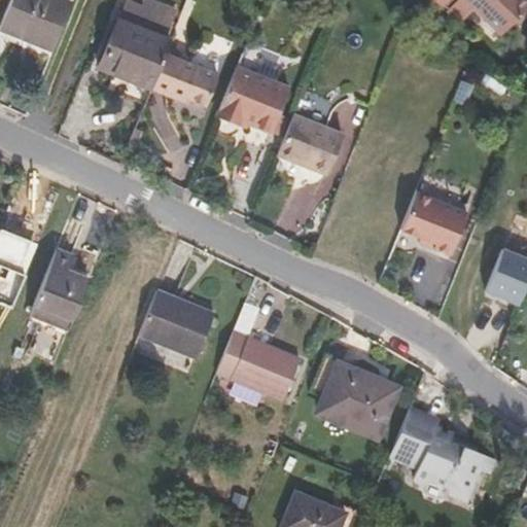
[(10,0),(0,25),(0,29),(51,50),(70,3),(62,0),(10,0)]
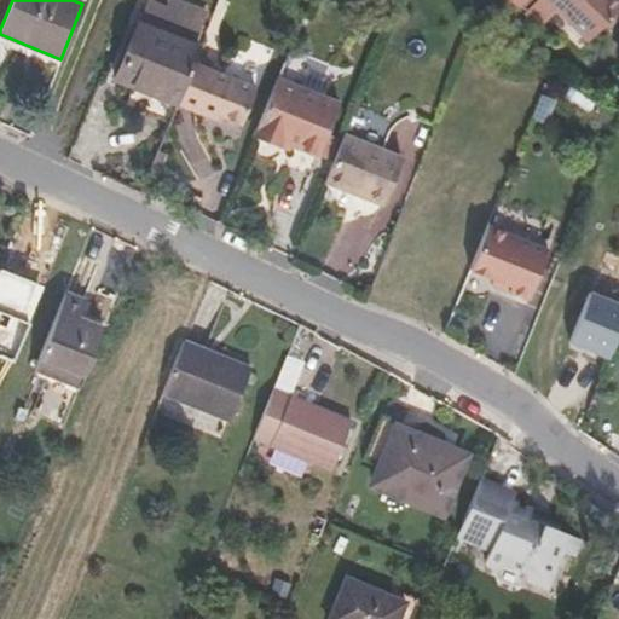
[(532,0),(525,7),(522,10),(539,28),(557,10),(547,0),(532,0)]
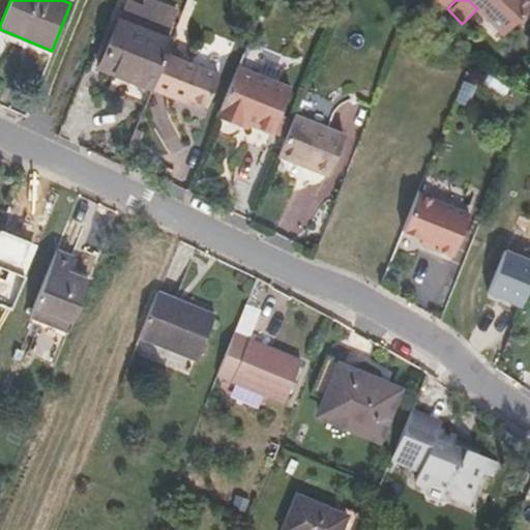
[(529,8),(529,3),(526,0),(468,0),(477,8),(504,34),(529,8)]
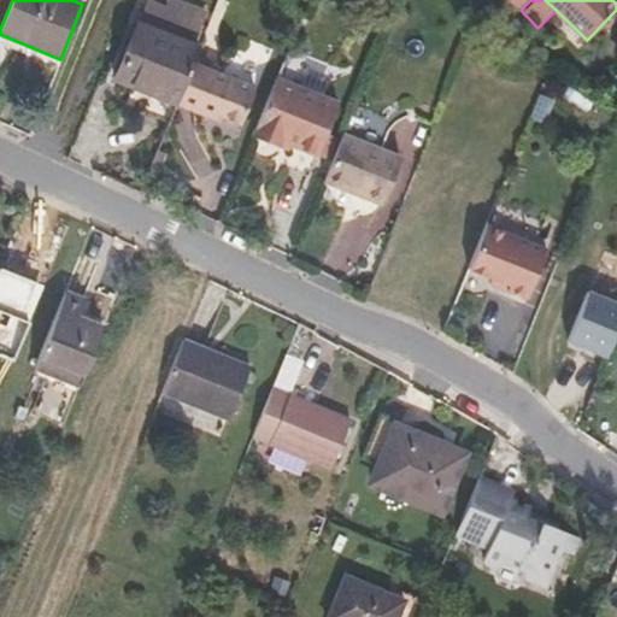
[(116,80),(176,105),(193,63),(207,27),(147,3),(116,80)]
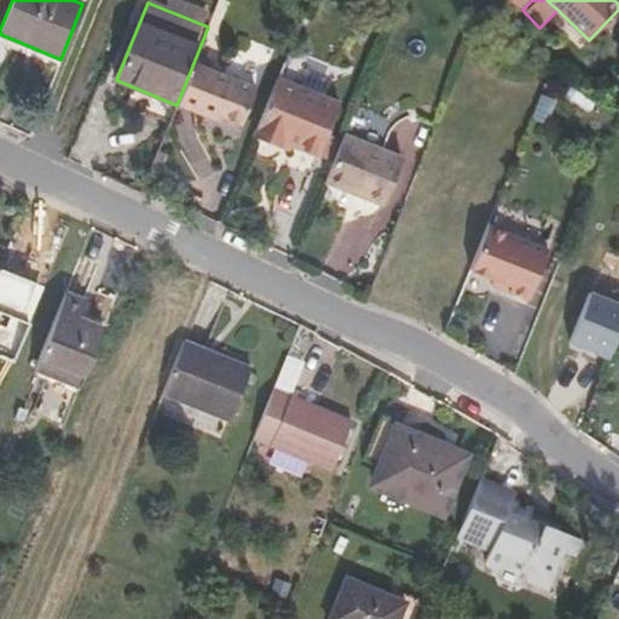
[(177,105),(207,117),(209,111),(219,116),(239,125),(255,87),(194,63),(177,105)]
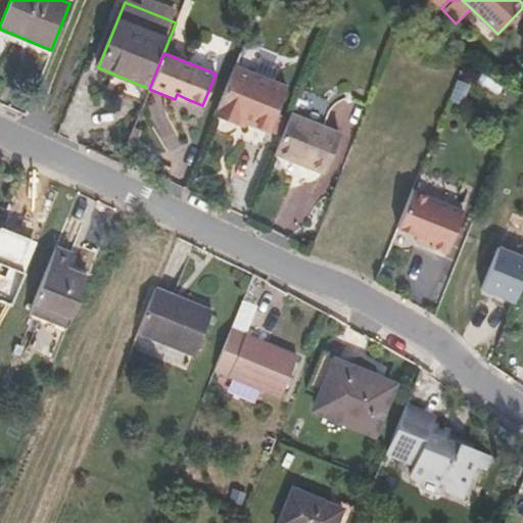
[(256,58),(254,70),(277,74),(279,62),(256,58)]
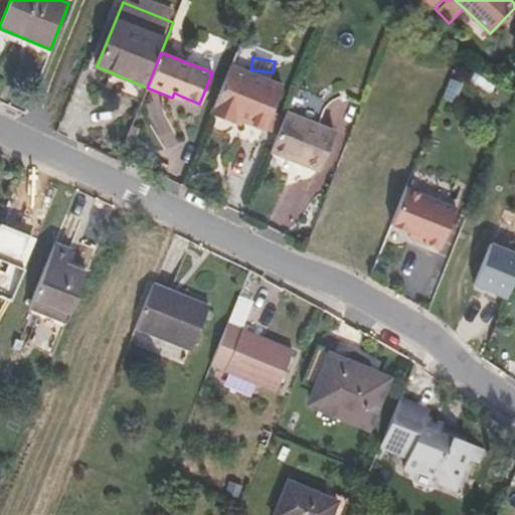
[(235,119),(243,122),(264,129),(281,84),(230,65),(210,115),(233,124),(235,119)]
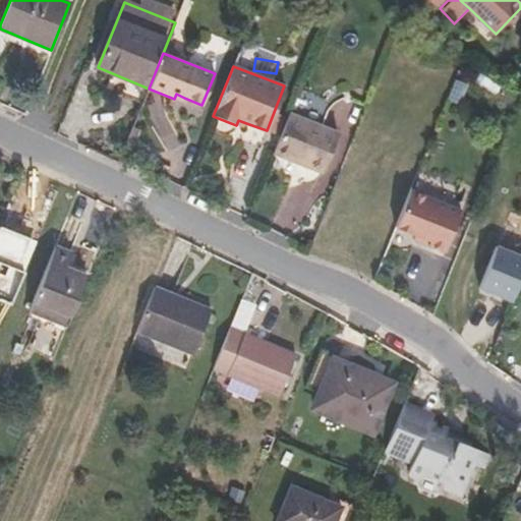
[(183,102),(184,98),(176,94),(174,99),(183,102)]
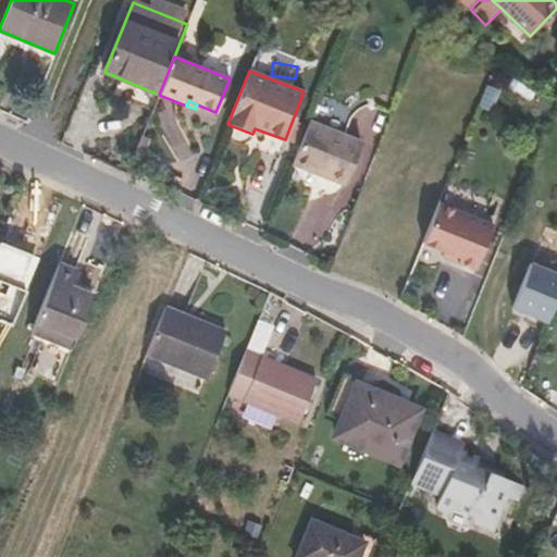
[(363,143),(309,121),(292,164),(346,186),(363,143)]
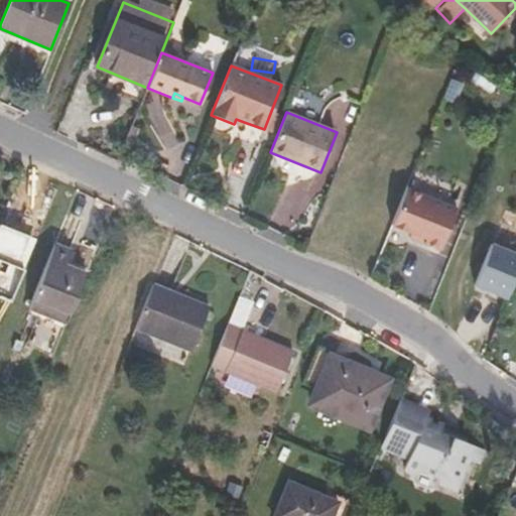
[(458,209),(406,188),(391,225),(425,238),(423,242),(441,250),(458,209)]
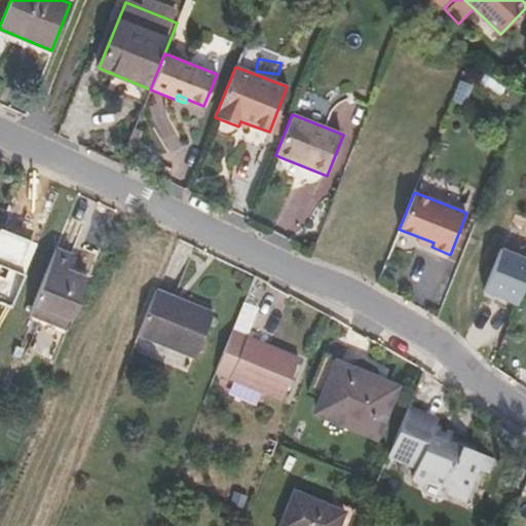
[(0,305),(10,309),(24,274),(35,243),(0,229),(0,305)]
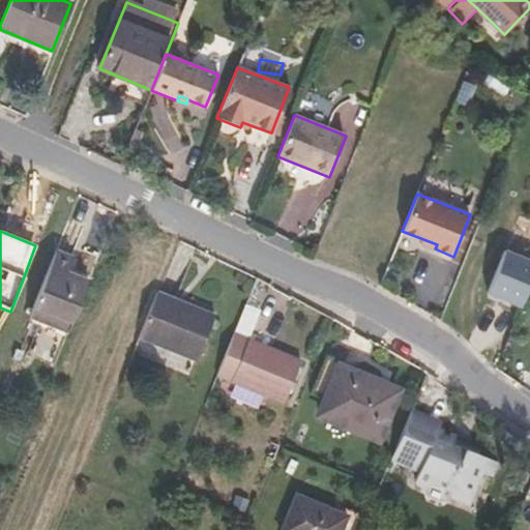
[(529,288),(529,257),(506,247),(489,292),(523,305),(529,288)]
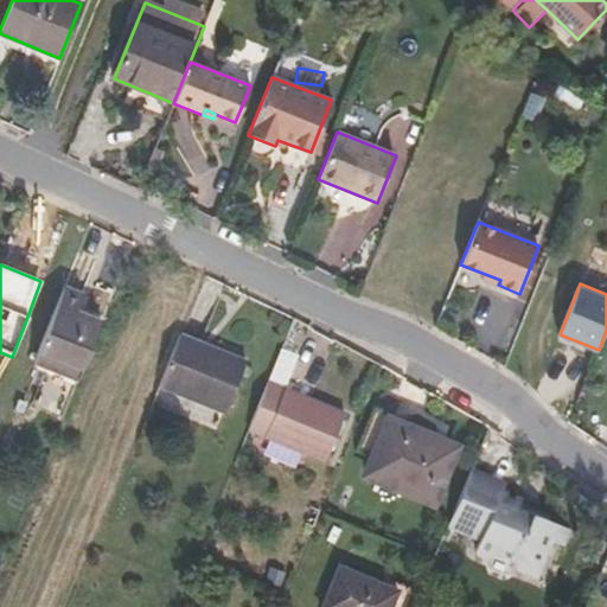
[(84,295),(63,287),(38,351),(81,369),(101,320),(78,311),(84,295)]
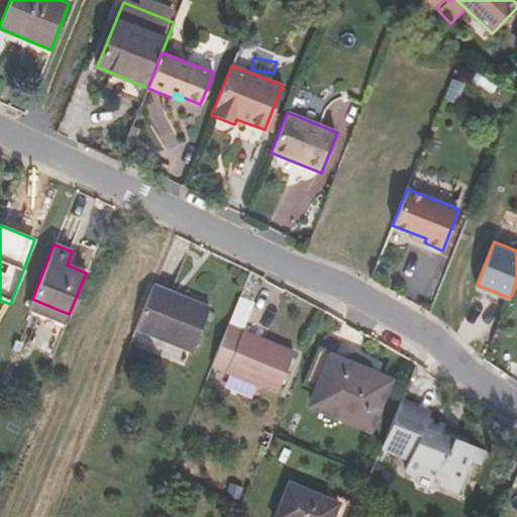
[(209,308),(154,286),(153,287),(136,329),(191,352),(209,308)]
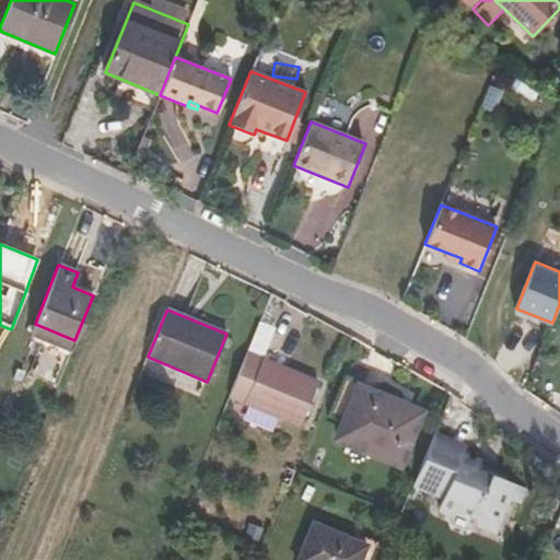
[(247,352),(266,360),(279,329),(259,322),(247,352)]
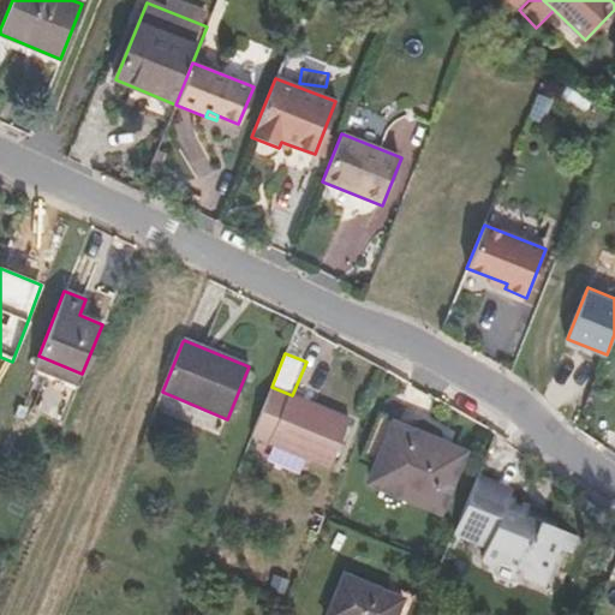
[(33,369),(77,387),(82,374),(39,356),(33,369)]
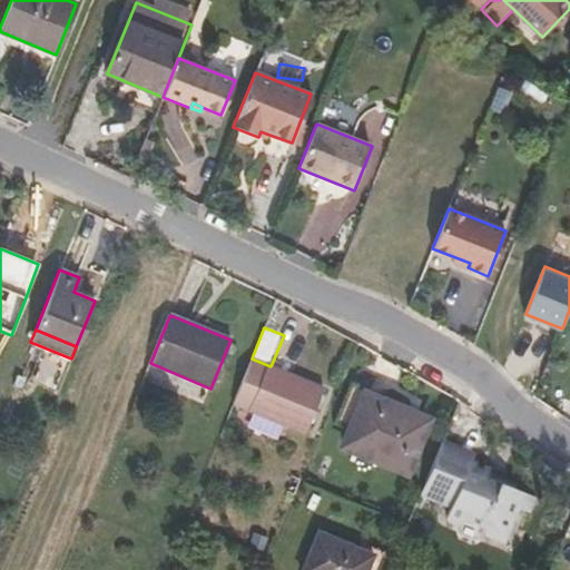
[(271,366),(252,359),(233,404),(305,434),(324,389),(271,366)]
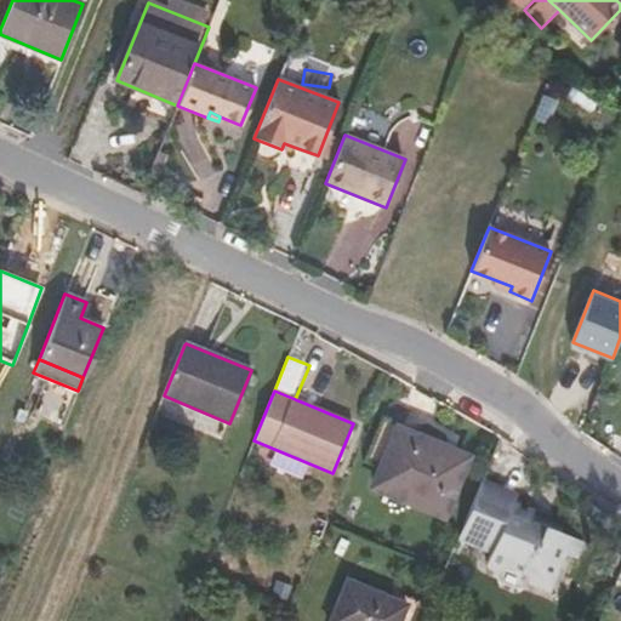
[(348,478),(370,486),(396,428),(372,419),(348,478)]
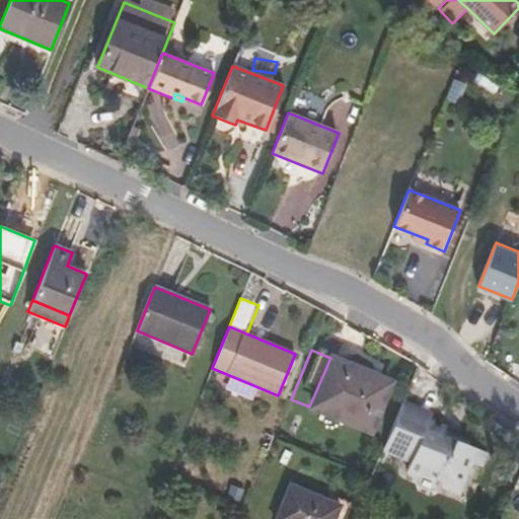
[(389,382),(330,358),(309,406),(370,431),(389,382)]
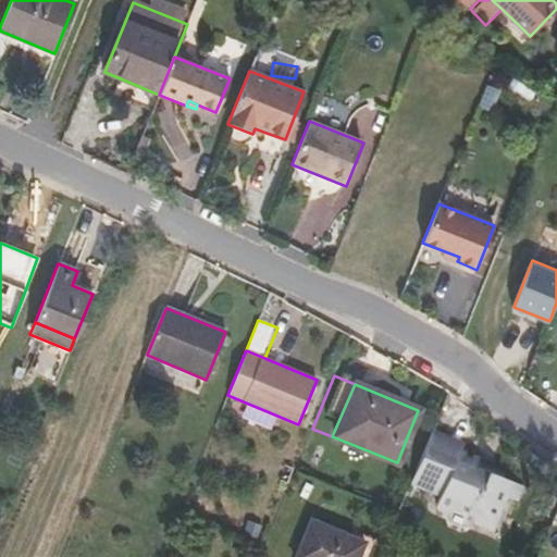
[(461,445),(431,432),(410,482),(440,494),(435,506),(447,510),(453,512),(455,508),(469,514),(467,519),(472,521),(490,528),(503,495),(508,481),(486,472),(486,473),(472,468),(475,459),(459,453),(461,445)]
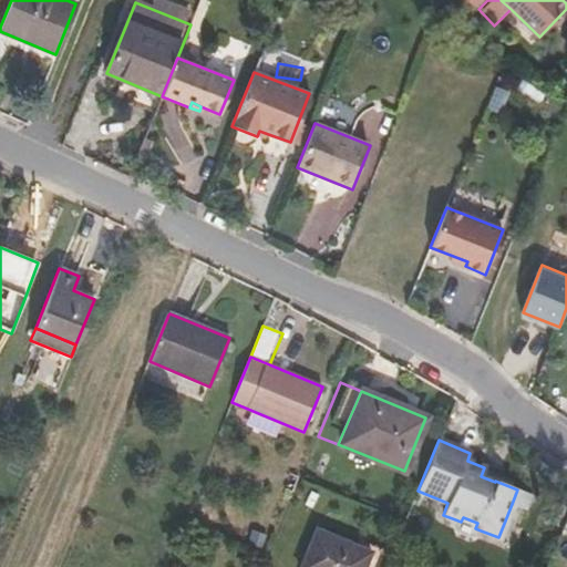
[(285,490),(294,494),(300,478),(291,475),(285,490)]
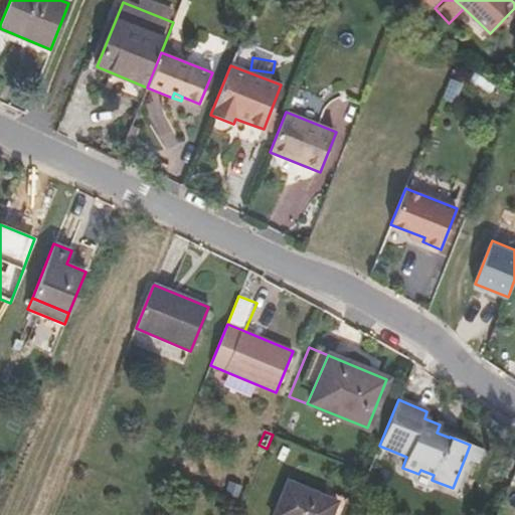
[(481,449),(470,445),(465,458),(475,462),(481,449)]
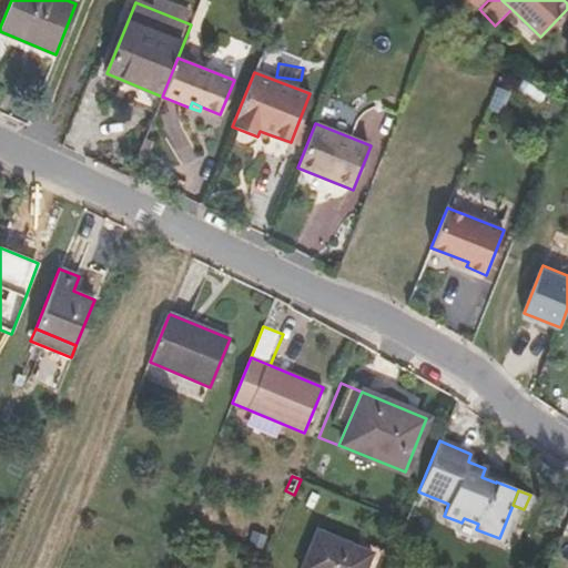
[(364,567),(371,553),(316,530),(301,567),(364,567)]
